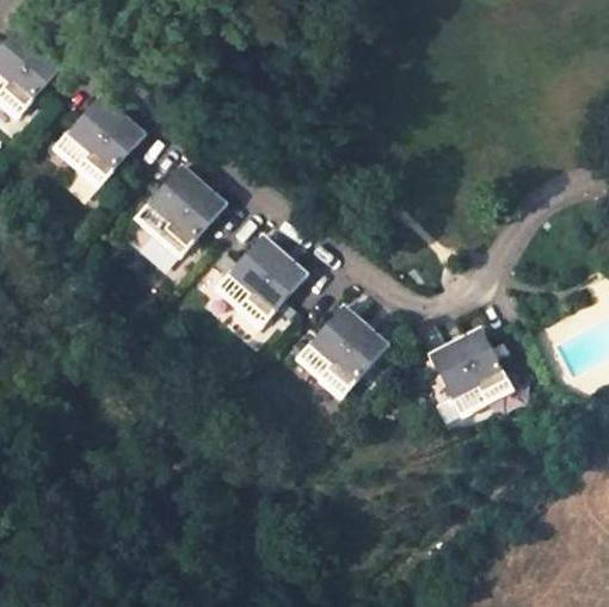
[(23,24),(0,50),(0,95),(22,115),(67,62),(51,49),(48,54),(40,48),(44,42),(23,24)]
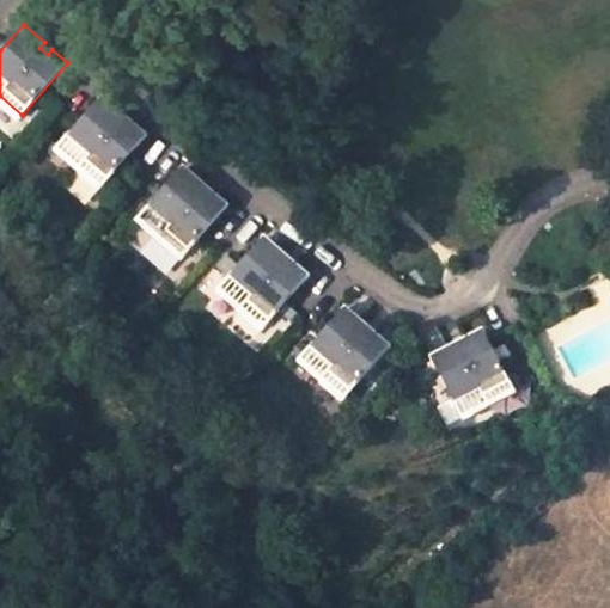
[(48,54),(52,49),(44,42),(40,48),(48,54)]
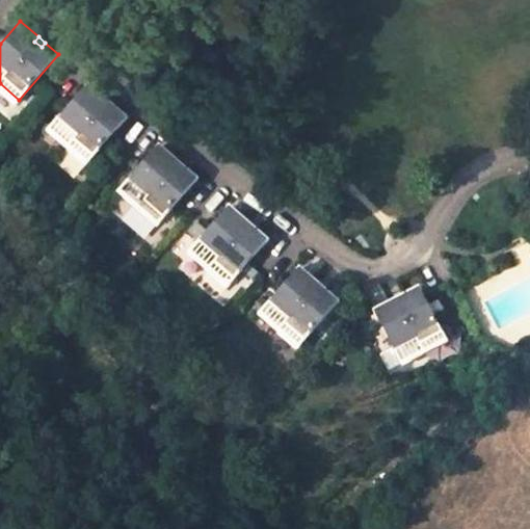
[(90,82),(51,128),(89,160),(128,115),(114,104),(111,108),(105,102),(108,98),(101,93),(90,82)]
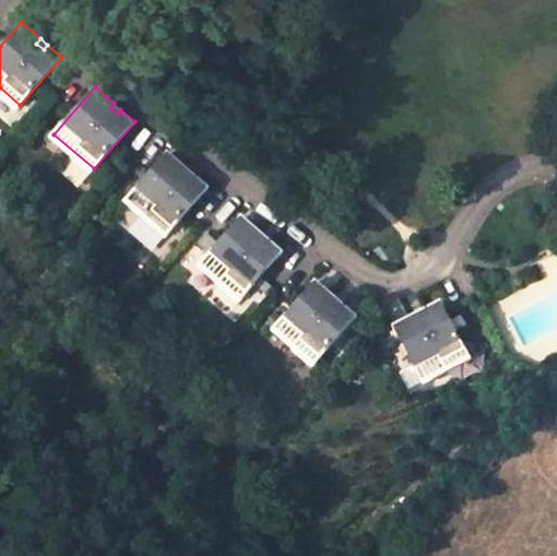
[(117,114),(120,109),(114,103),(110,107),(117,114)]
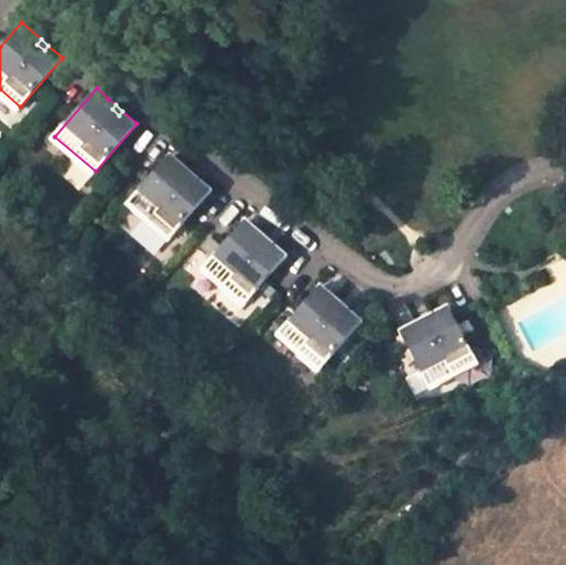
[(171,153),(129,202),(170,238),(212,189),(198,177),(193,181),(187,175),(190,170),(182,163),(171,153)]
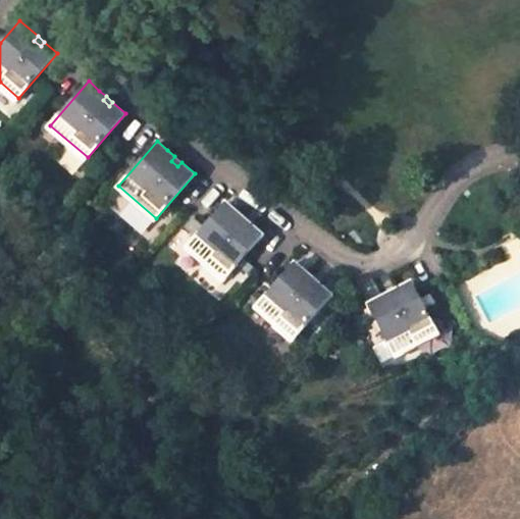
[(177,166),(182,162),(174,156),(171,161),(177,166)]
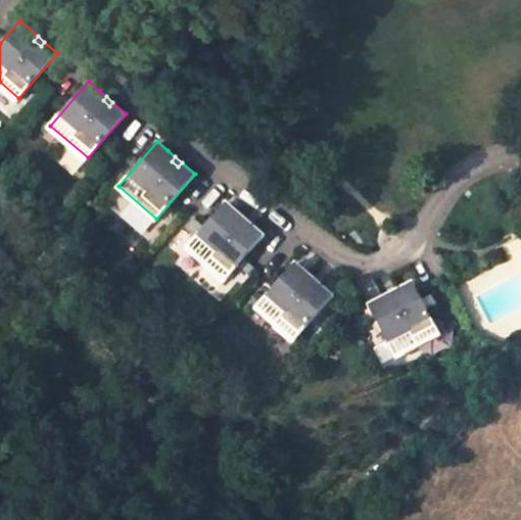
[(227,201),(188,245),(225,279),(264,234),(250,223),(247,227),(240,221),(244,217),(237,210),(227,201)]
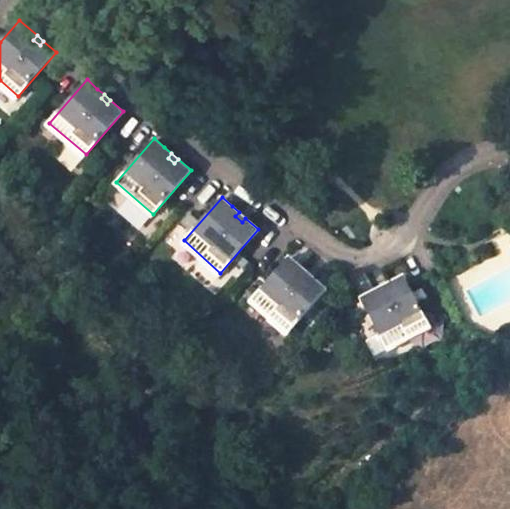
[(242,222),(245,218),(239,212),(235,216),(242,222)]
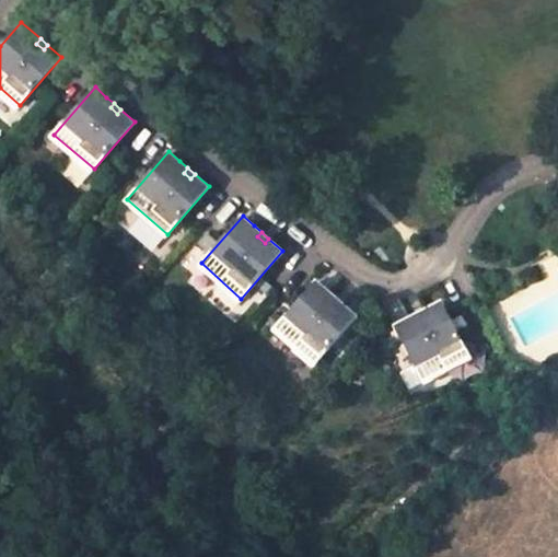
[(316,280),(275,327),(315,362),(357,315),(343,303),(338,308),(332,301),(336,297),(324,287),(316,280)]
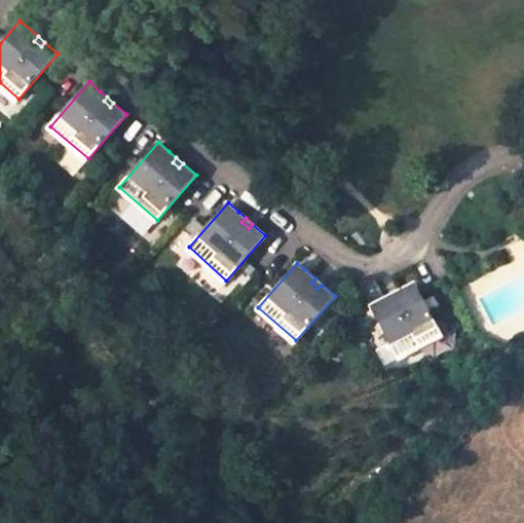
[(317,289),(322,285),(315,278),(311,283),(317,289)]
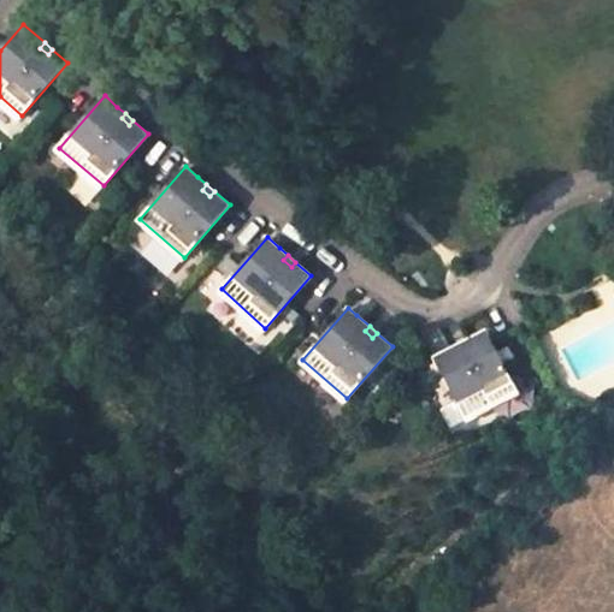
[(436,360),(467,421),(520,394),(489,333),(478,338),(471,343),(473,348),(465,352),(461,346),(436,360)]
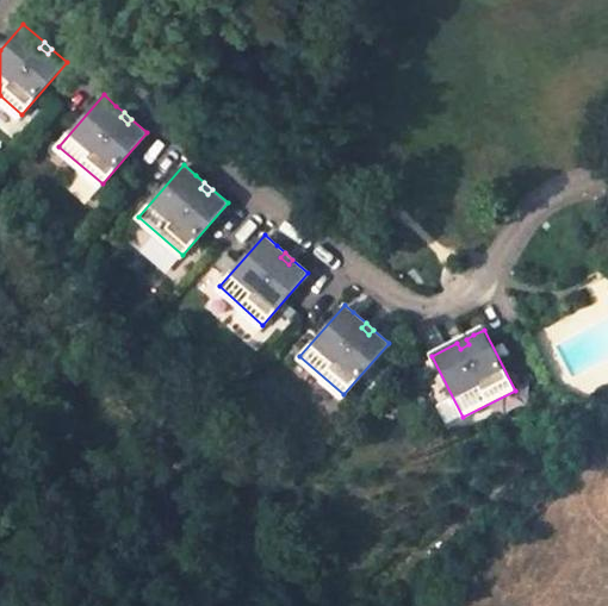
[(469,344),(466,339),(457,343),(460,349),(469,344)]
